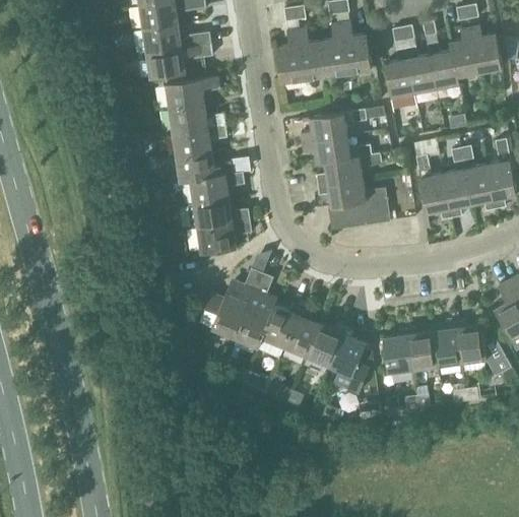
[(104,0),(88,0),(84,1),(89,13),(106,11),(104,0)]
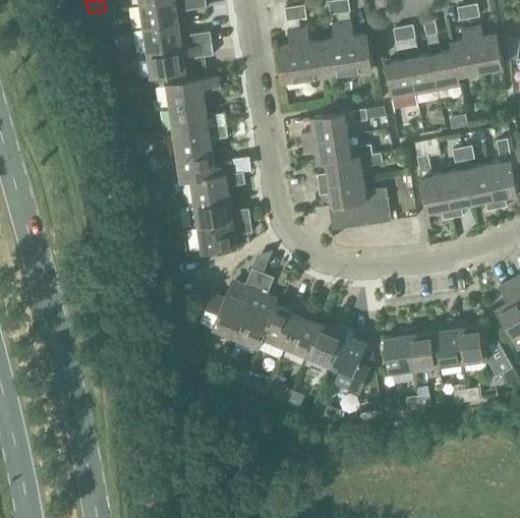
[(205,0),(186,0),(139,7),(138,7),(142,31),(178,25),(176,10),(182,9),(186,12),(207,9),(205,0)]
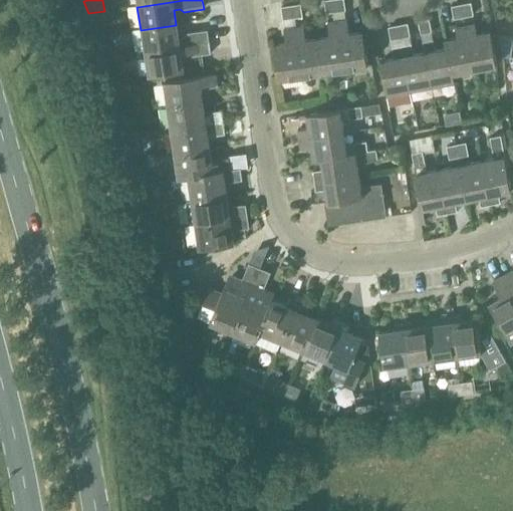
[(343,0),(333,1),(334,8),(335,15),(344,14),(343,0)]
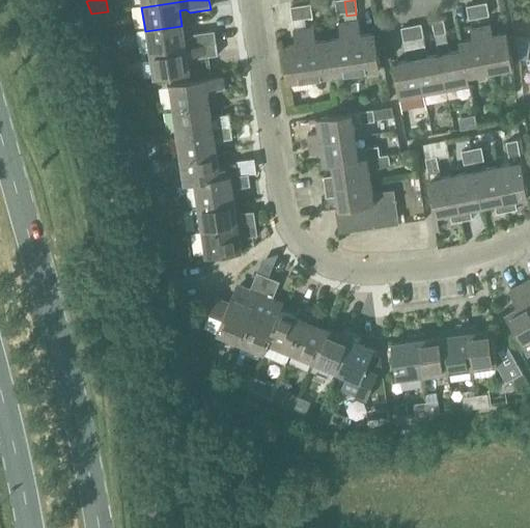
[(345,8),(344,1),(334,3),(335,10),(345,8)]
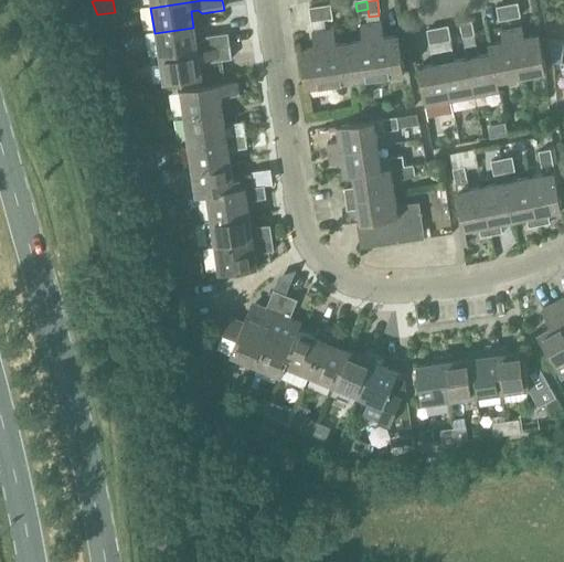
[(506,8),(509,21),(519,19),(517,6),(506,8)]
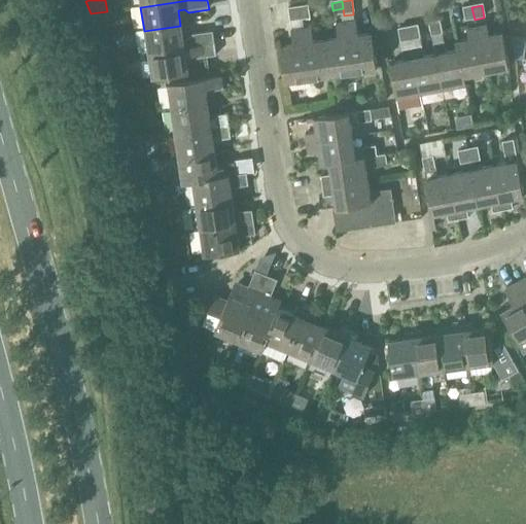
[(464,22),(475,20),(471,7),(462,9),(464,22)]
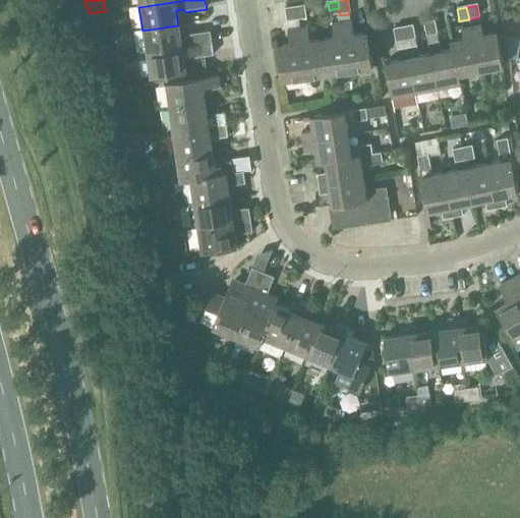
[(287,23),(296,21),(295,15),(294,8),(284,10),(287,23)]
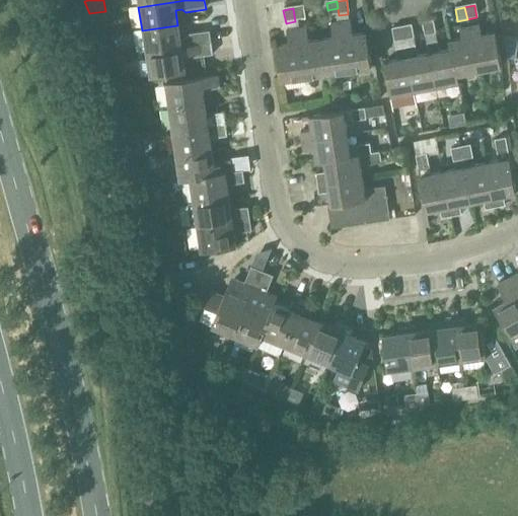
[(339,15),(338,8),(327,10),(328,16),(339,15)]
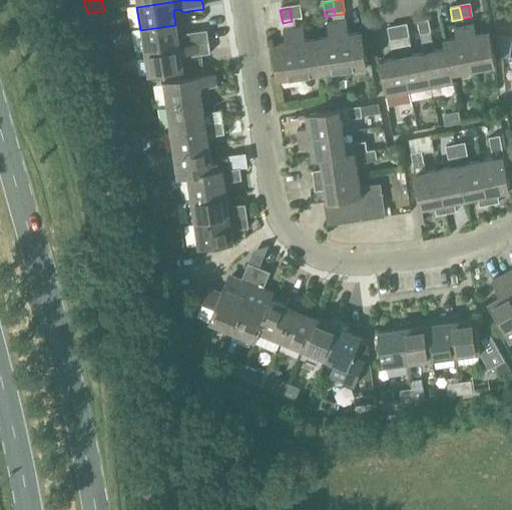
[(417,24),(419,36),(430,34),(428,21),(417,24)]
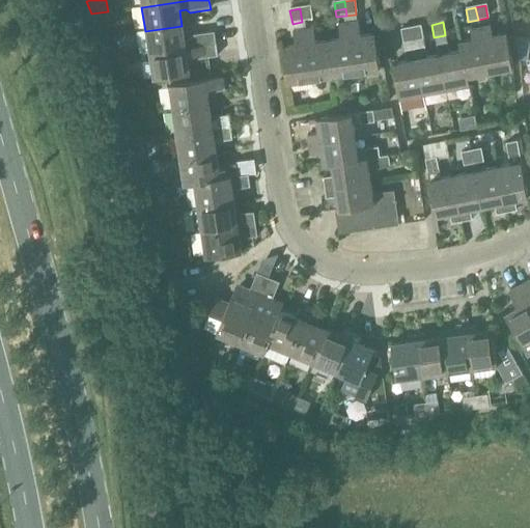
[(333,77),(355,74),(380,71),(373,35),(360,37),(358,23),(347,24),(338,25),(339,40),(327,42),(333,77)]
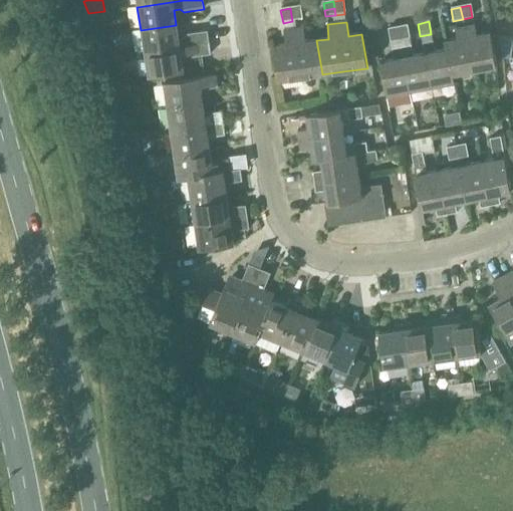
[(141,30),(144,53),(144,54),(209,45),(207,33),(187,36),(185,40),(178,40),(176,25),(141,30)]
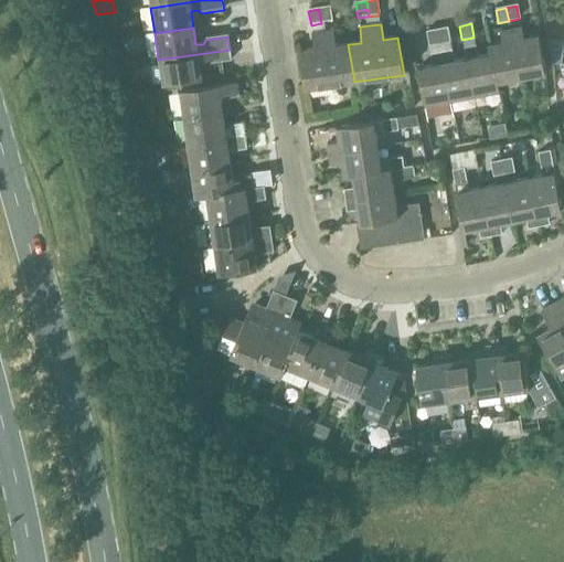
[(436,31),(439,43),(449,42),(447,29),(436,31)]
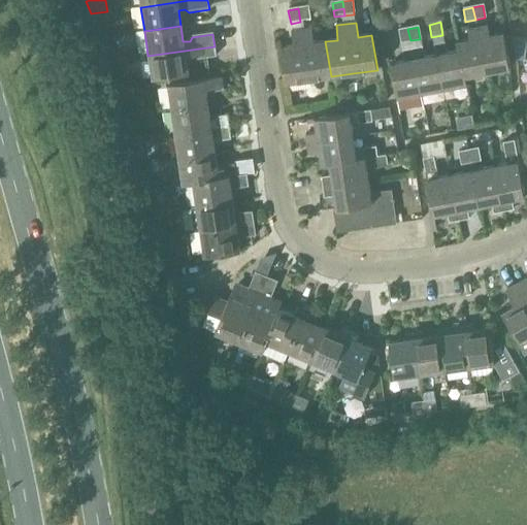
[(487,27),(476,28),(486,74),(508,69),(502,34),(489,37),(487,27)]
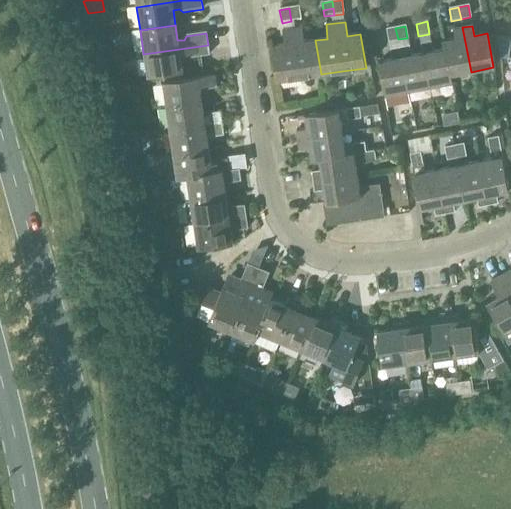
[(442,42),(443,50),(444,50),(449,75),(450,75),(471,72),(462,27),(453,29),(455,39),(443,42),(442,42)]
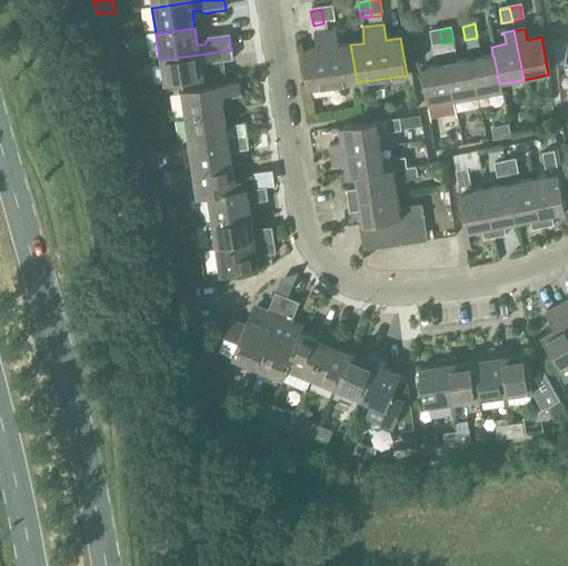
[(336,31),(325,32),(315,35),(317,51),(302,53),(308,90),(309,89),(332,86),(357,82),(350,45),(338,47),(336,31)]
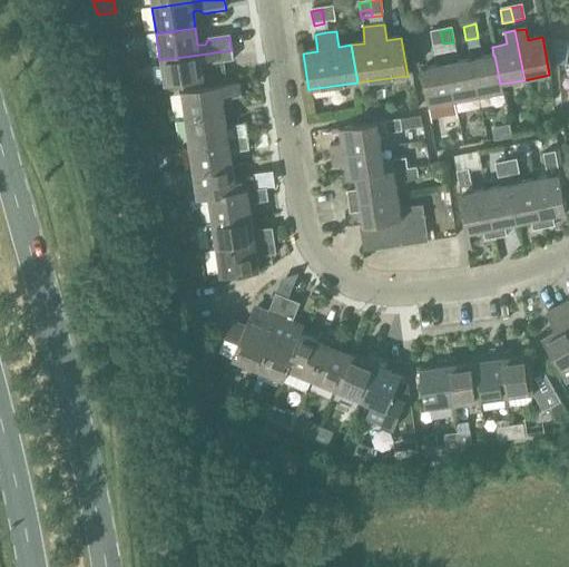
[(432,46),(443,44),(440,31),(430,33),(432,46)]
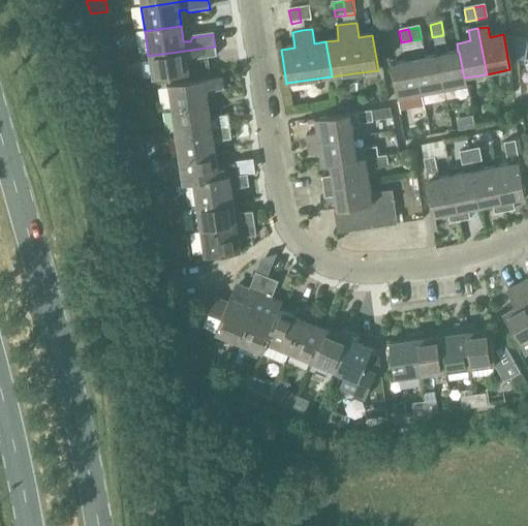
[(467,86),(465,78),(464,78),(459,52),(458,52),(446,54),(444,43),(434,45),(436,56),(437,56),(443,91),(466,86),(467,86)]
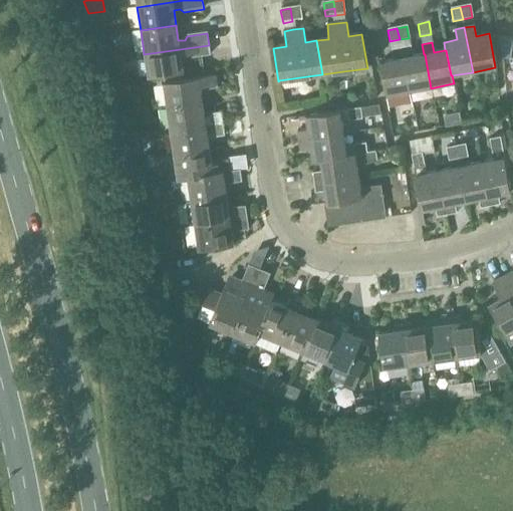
[(211,55),(209,45),(144,54),(144,53),(137,54),(138,62),(145,61),(148,79),(184,73),(181,57),(187,56),(190,59),(211,55)]
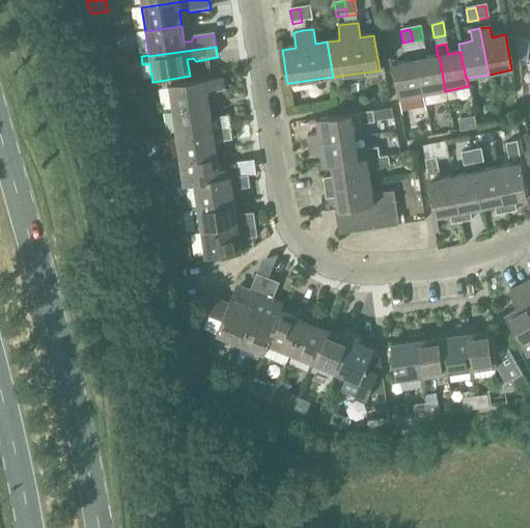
[(424,48),(415,51),(423,94),(445,91),(439,56),(438,56),(426,59),(424,48)]
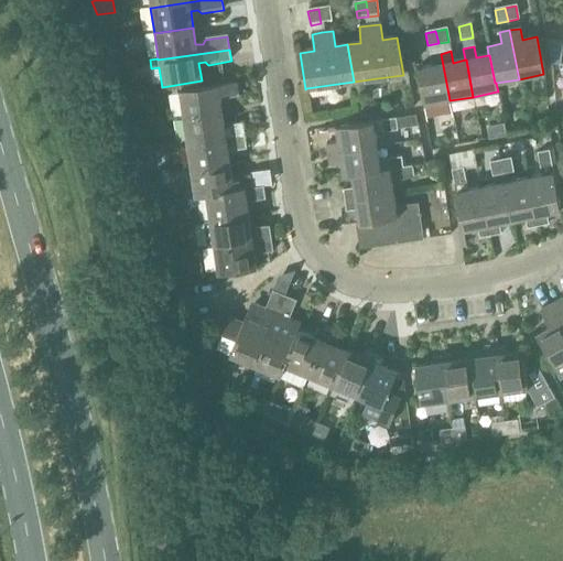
[(117,66),(130,64),(129,58),(119,53),(112,54),(115,66),(117,66)]
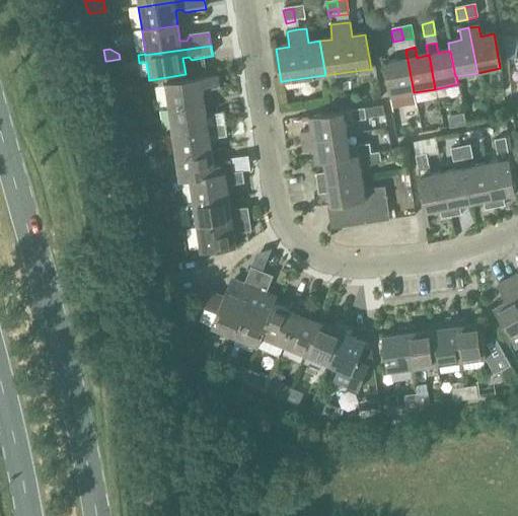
[(390,97),(414,92),(405,50),(395,51),(397,62),(384,64),(390,97)]
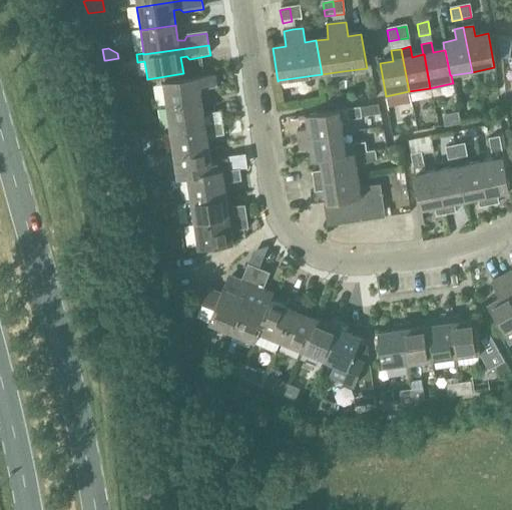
[(121,57),(118,58),(106,60),(109,72),(109,73),(123,71),(121,57)]
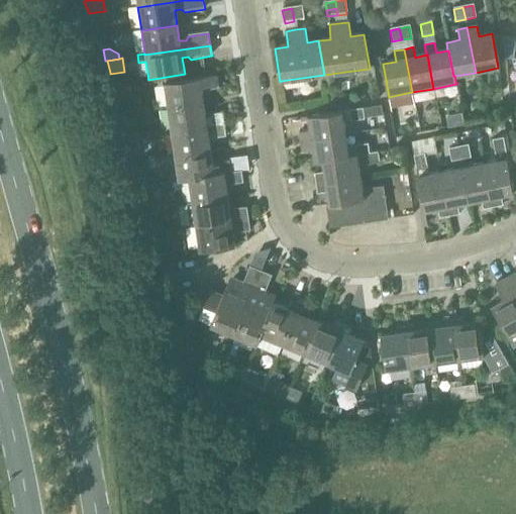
[(168,110),(203,105),(201,89),(206,89),(210,92),(218,90),(216,77),(164,85),(168,110)]
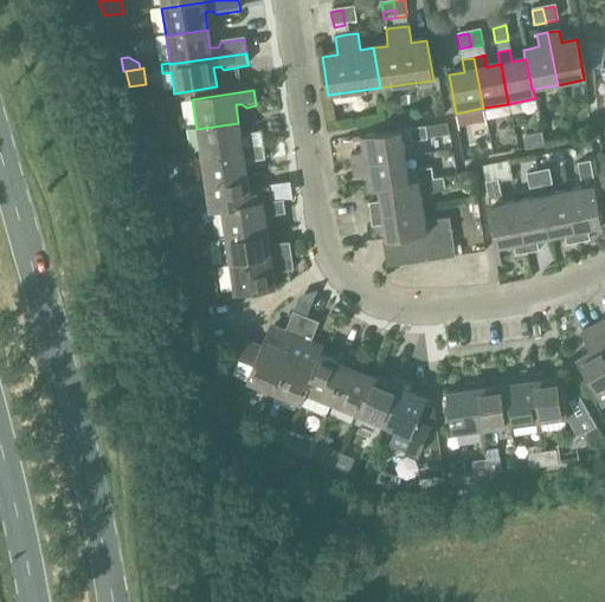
[(149,112),(154,108),(153,102),(141,104),(143,114),(149,112)]
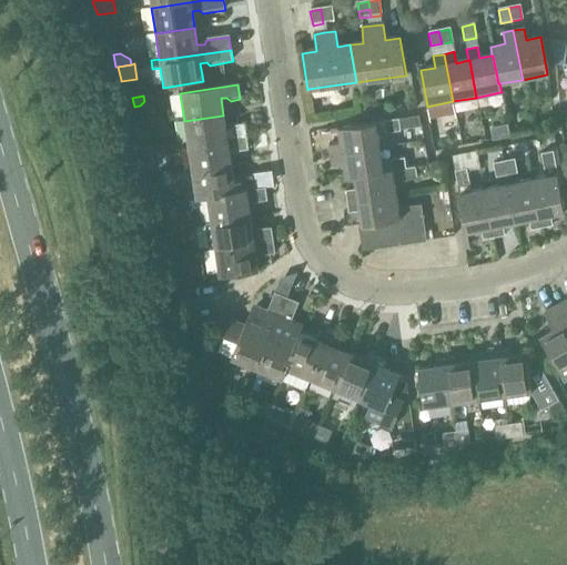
[(245,137),(244,125),(244,124),(234,125),(232,129),(225,130),(224,120),(223,115),(184,121),(188,145),(245,137)]
